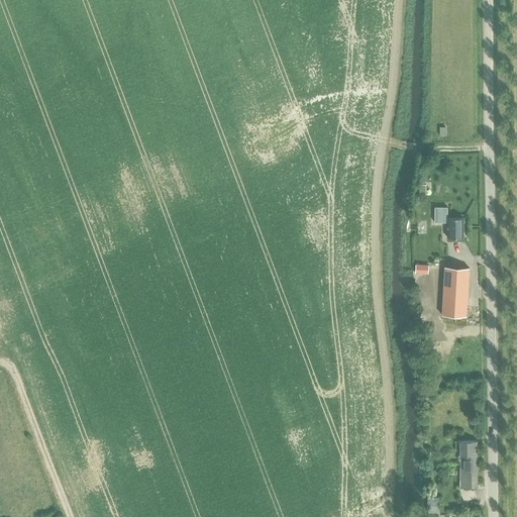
[(434,222),(441,222),(447,222),(447,237),(463,237),(463,218),(448,218),(448,214),(447,207),(434,207),(434,222)]
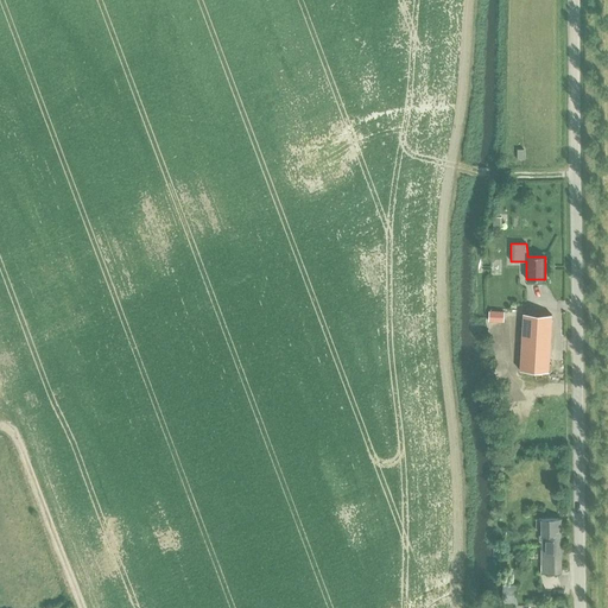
[(523,312),(520,371),(549,372),(551,315),(523,312)]
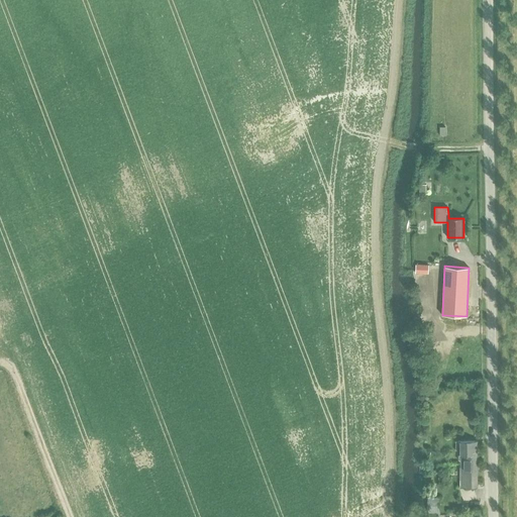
[(422,401),(430,401),(431,393),(422,392),(422,401)]
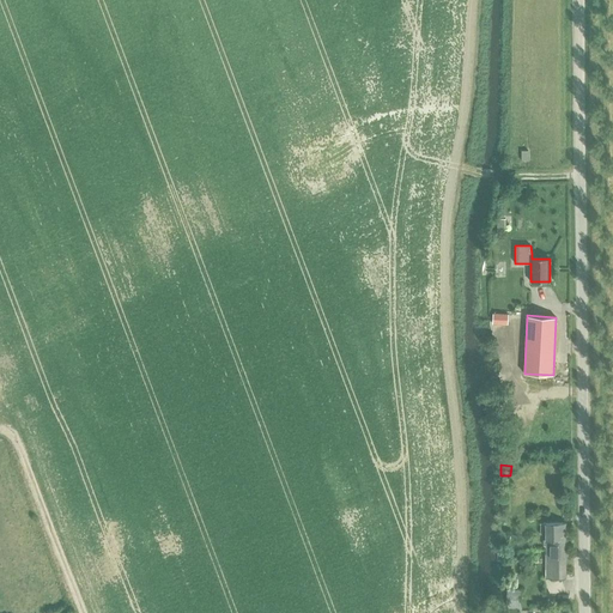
[(572,577),(572,566),(565,566),(565,522),(544,523),(544,526),(546,526),(546,540),(546,577),(572,577)]
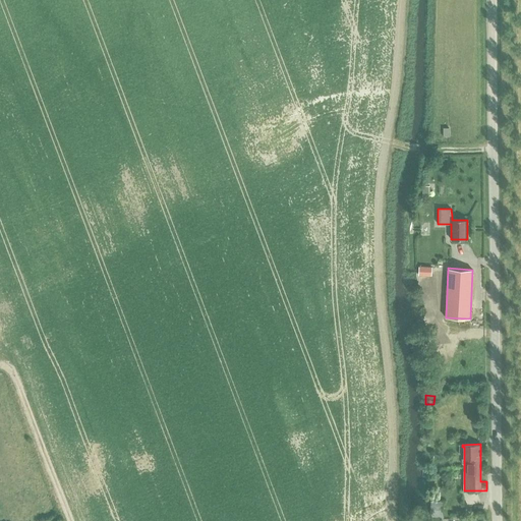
[(432,502),(431,519),(444,519),(444,502),(432,502)]
